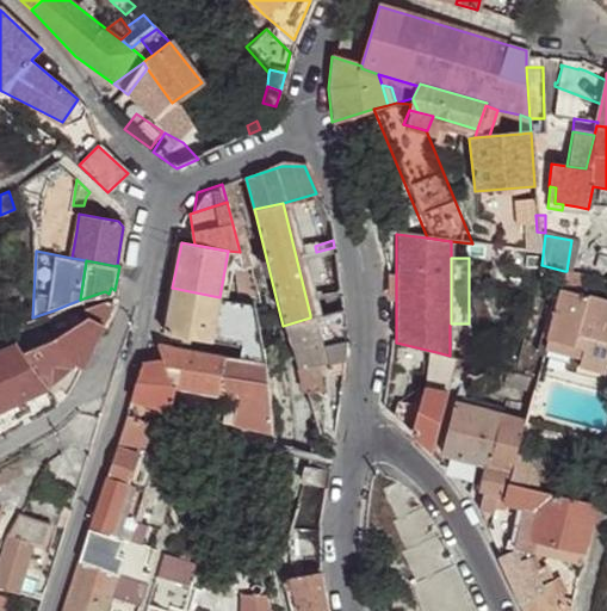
[(606,302),(583,296),(588,277),(567,271),(564,271),(558,290),(543,347),(568,355),(565,363),(602,374),(606,357),(606,302)]
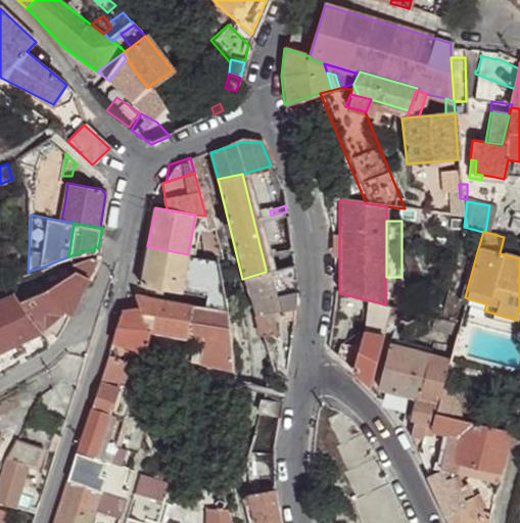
[(182,292),(188,254),(147,246),(142,279),(141,284),(182,292)]
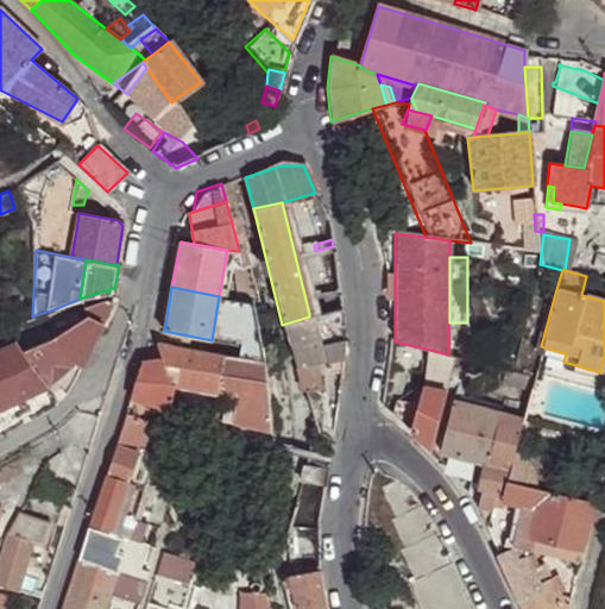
[(339,307),(338,293),(320,299),(323,311),(339,307)]
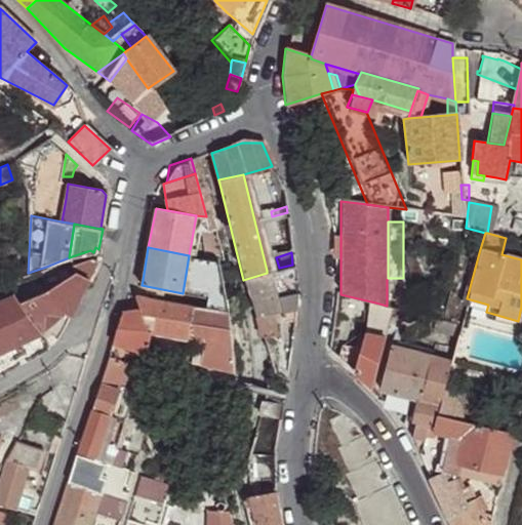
[(225,300),(216,260),(189,255),(183,293),(225,300)]
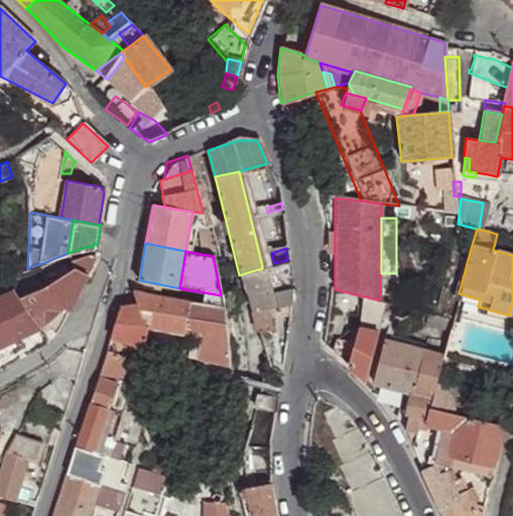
[(68,253),(45,262),(51,281),(72,268),(70,258),(68,253)]
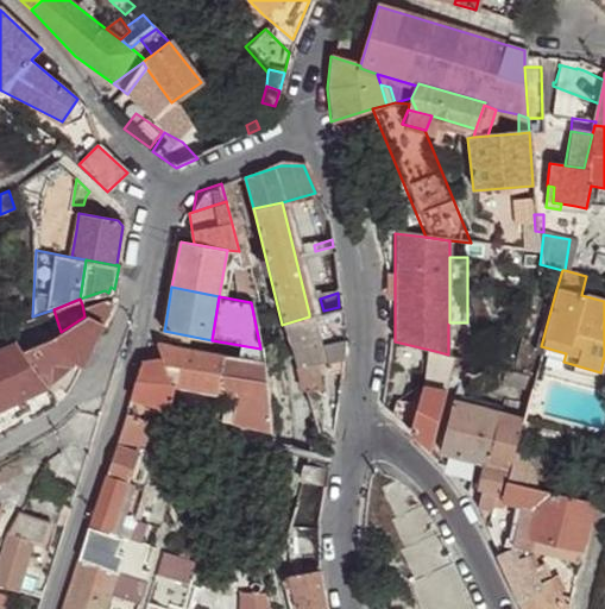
[(100,322),(109,301),(105,300),(82,305),(84,316),(100,322)]
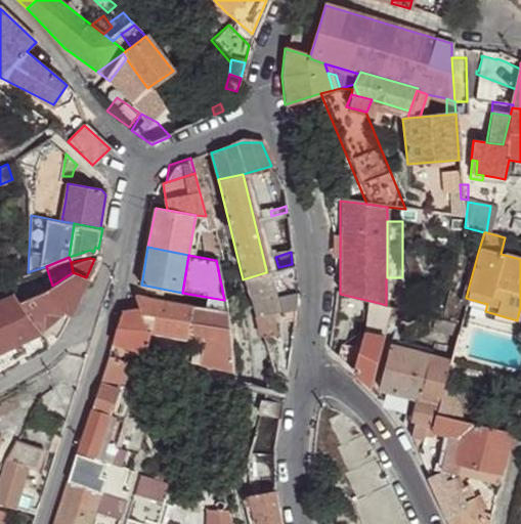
[(266,270),(266,272),(243,279),(252,318),(254,318),(270,314),(294,308),(296,290),(292,264),(278,267),(266,270)]
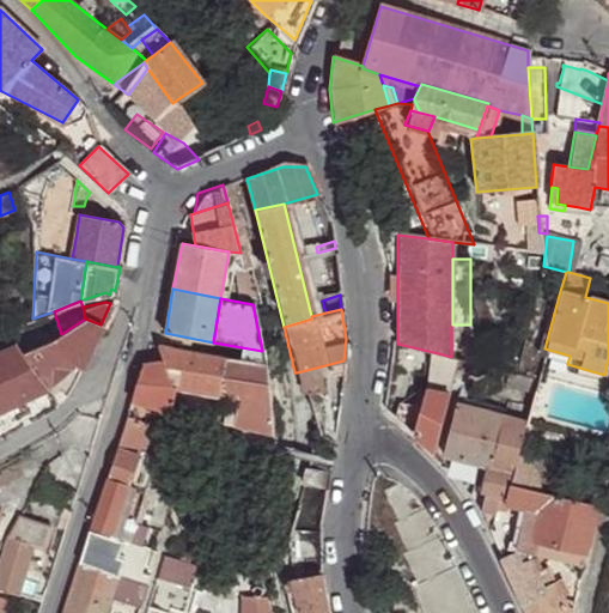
[(89,354),(101,325),(85,319),(61,334),(50,343),(20,356),(44,389),(74,368),(83,369),(89,354)]
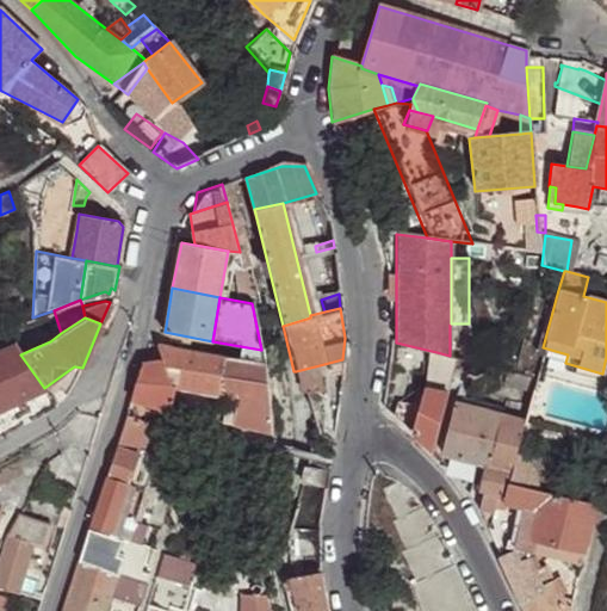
[(155,343),(154,343),(162,359),(174,386),(218,395),(227,358),(155,343)]
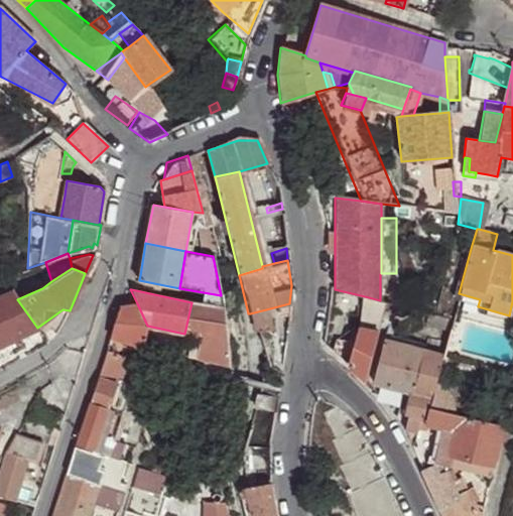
[(0,347),(37,328),(17,299),(11,293),(0,297),(0,347)]
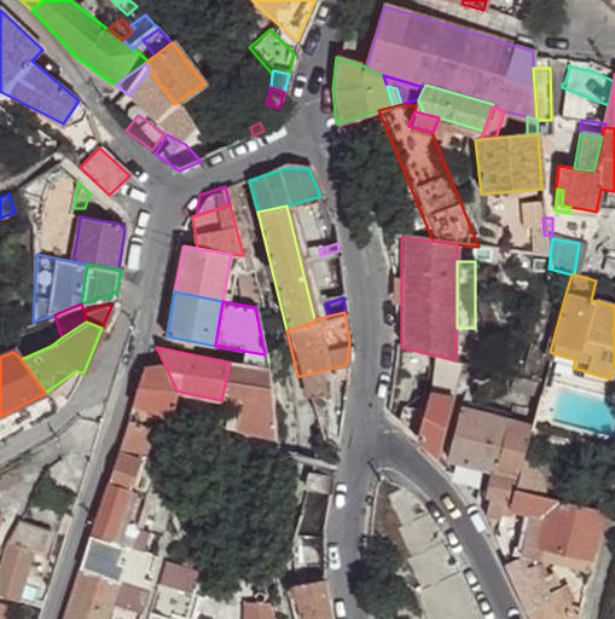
[(456,360),(442,357),(430,395),(452,399),(463,362),(456,360)]
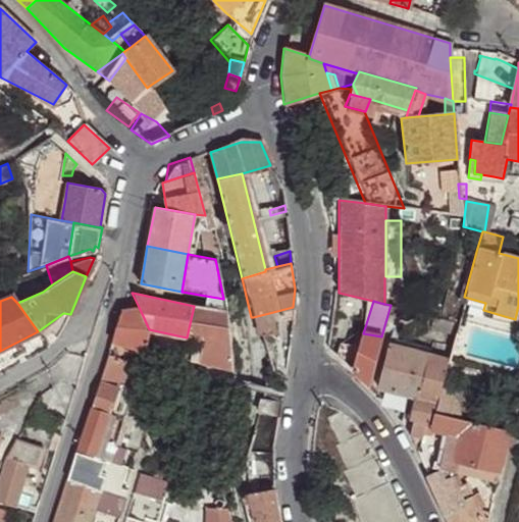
[(227,347),(224,312),(194,306),(187,337),(219,345),(221,345),(227,347)]
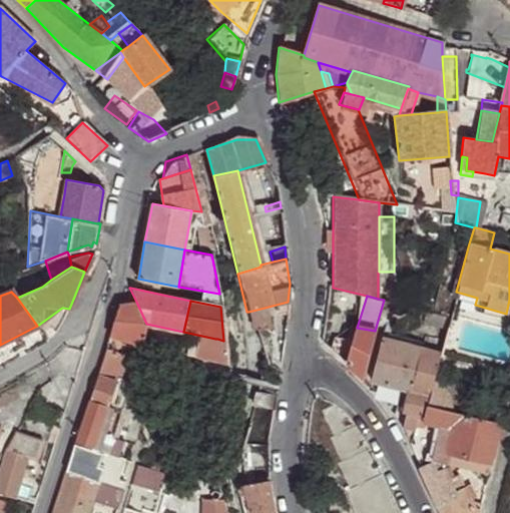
[(119,305),(109,334),(128,340),(142,344),(146,324),(136,302),(119,305)]
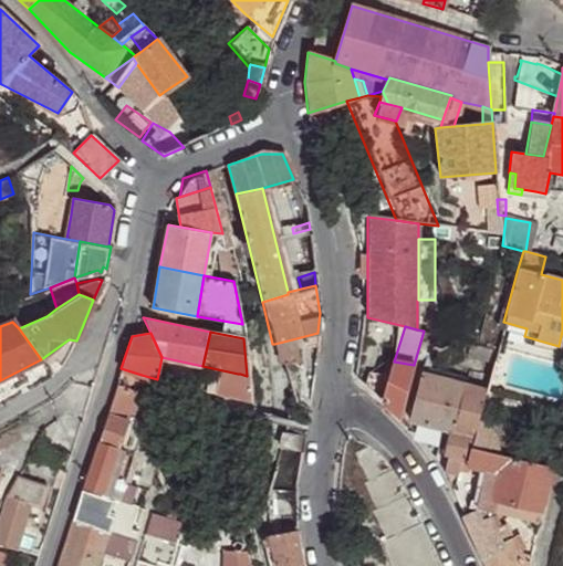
[(279,366),(281,366),(295,363),(292,339),(274,344),(279,366)]
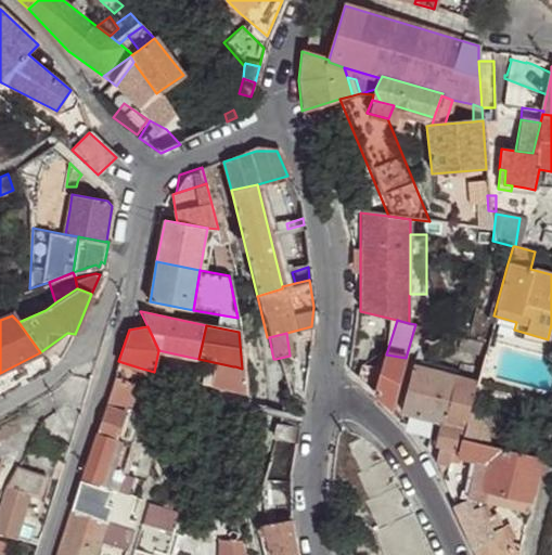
[(375,394),(393,411),(406,358),(386,355),(375,394)]
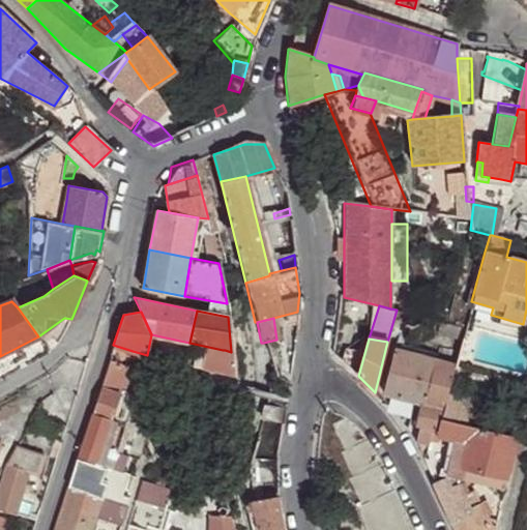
[(133,351),(113,345),(110,355),(130,361),(133,351)]
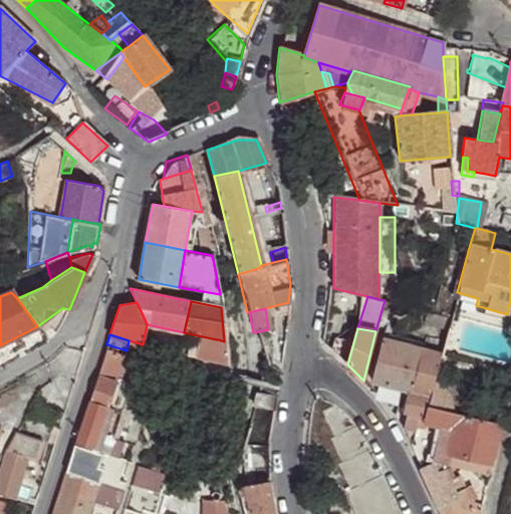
[(330,348),(343,361),(349,340),(333,338),(330,348)]
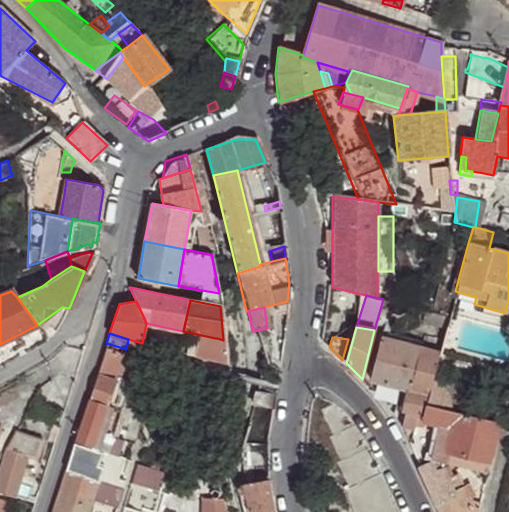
[(430,380),(437,353),(380,338),(369,380),(373,382),(392,387),(407,391),(426,396),(430,380)]
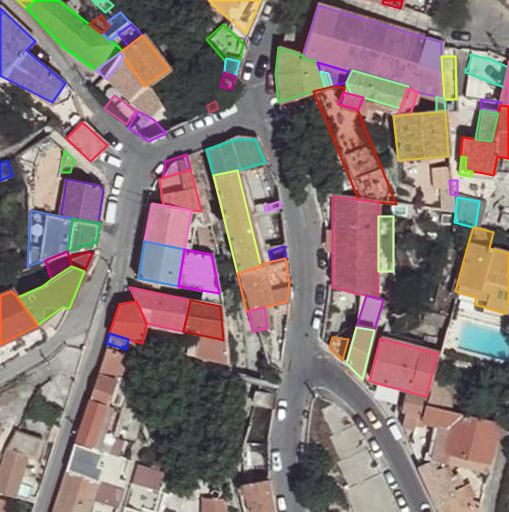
[(439,347),(440,340),(433,338),(432,345),(439,347)]
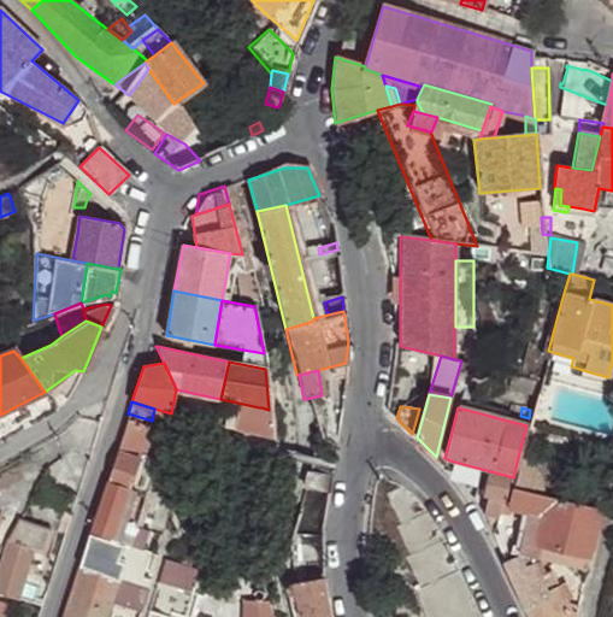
[(125,422),(116,451),(137,457),(139,454),(141,454),(148,429),(125,422)]
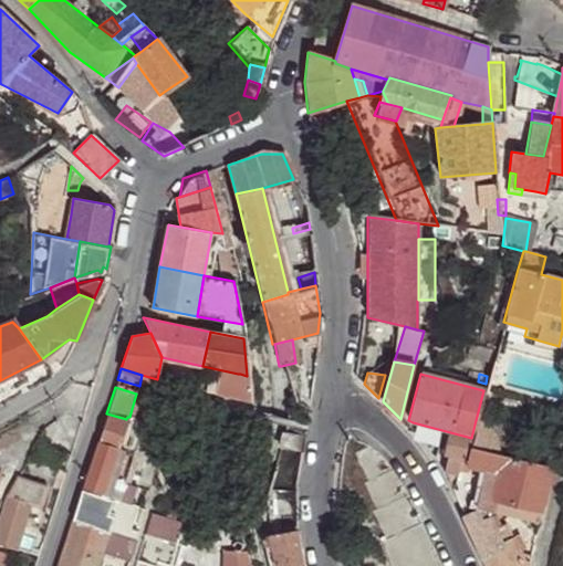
[(106,413),(97,439),(118,447),(122,438),(126,419),(106,413)]
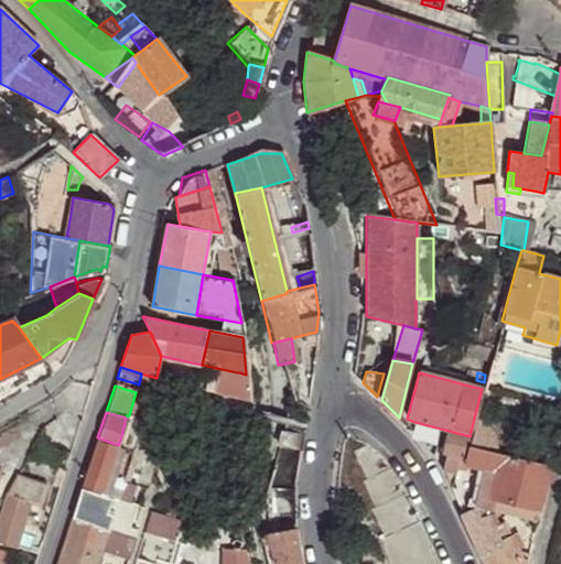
[(13,419),(0,426),(0,452),(23,437),(18,427),(13,419)]
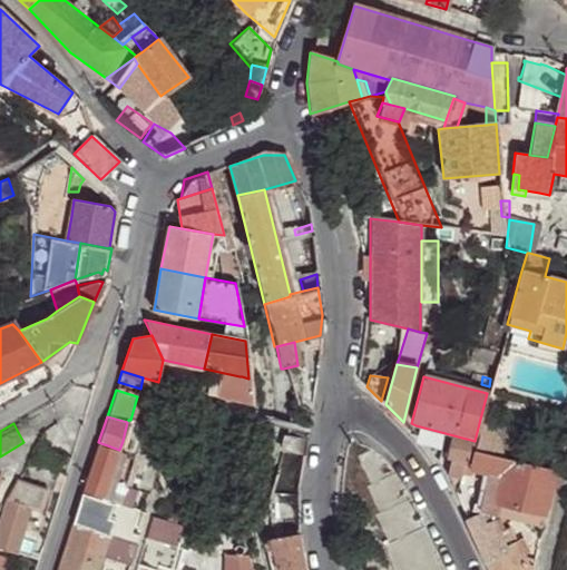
[(521,434),(479,423),(475,441),(472,450),(506,459),(515,461),(521,434)]
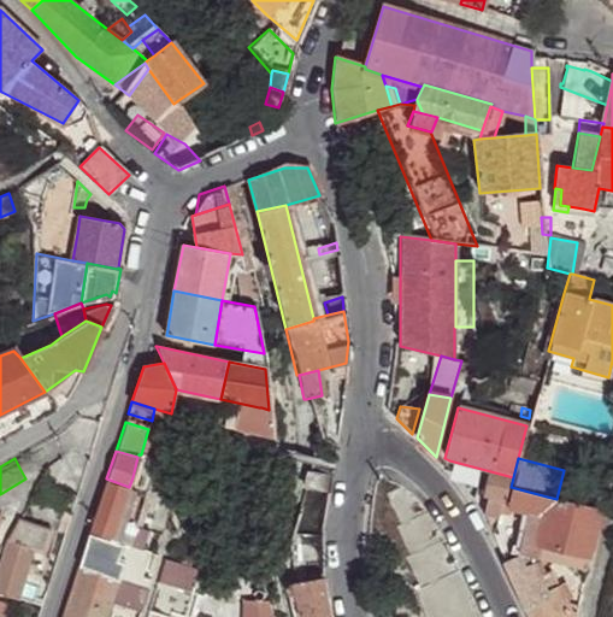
[(448,468),(465,491),(472,466),(449,460),(448,468)]
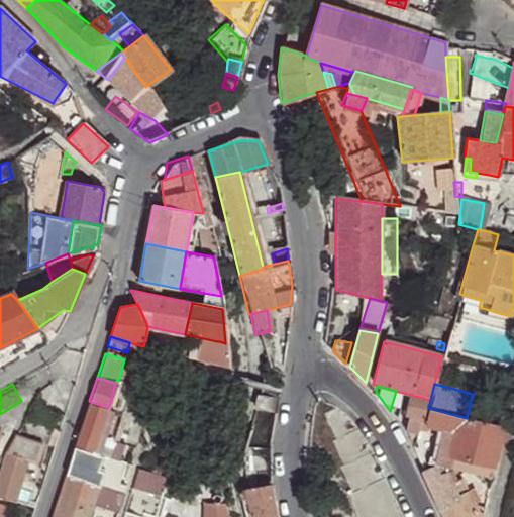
[(428,408),(430,400),(411,395),(407,411),(406,415),(418,418),(425,419),(428,408)]
